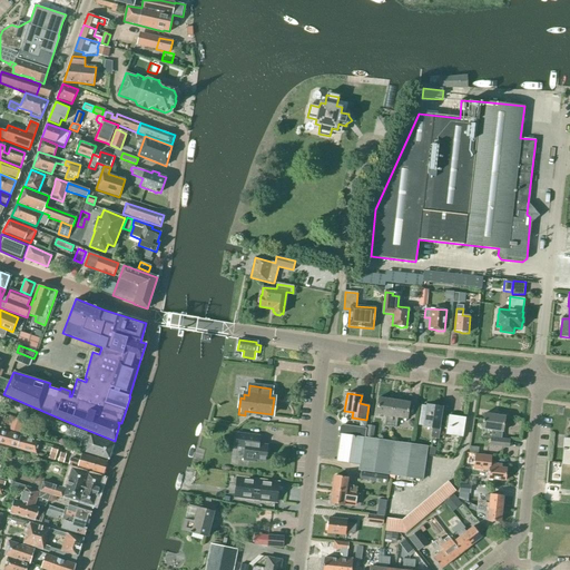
[(386,416),(384,425),(390,426),(394,400),(379,397),(376,414),(386,416)]
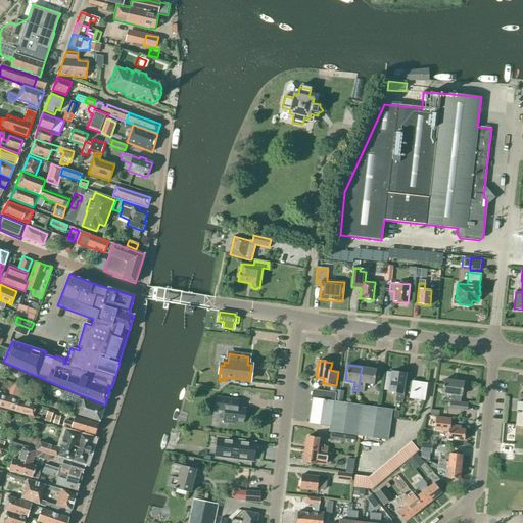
[(373,384),(376,369),(362,367),(358,391),(363,392),(364,383),(373,384)]
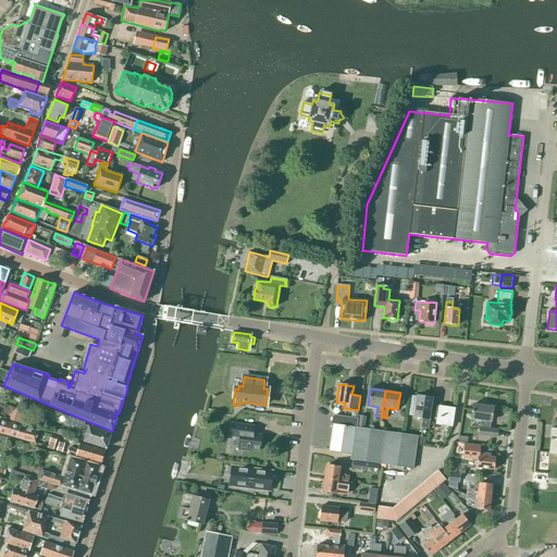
[(429,429),(431,416),(432,407),(431,407),(432,398),(417,396),(417,397),(412,396),(409,416),(413,417),(422,418),(421,428),(429,429)]
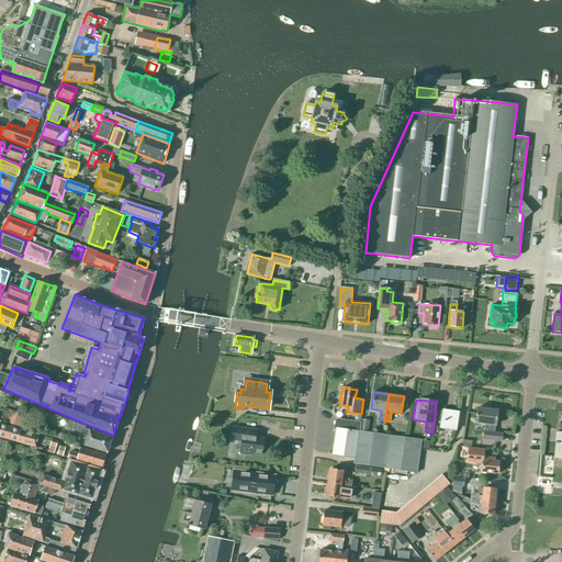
[(478,408),(475,423),(490,424),(487,428),(484,428),(483,439),(502,441),(502,434),(494,433),(495,425),(498,411),(478,408)]
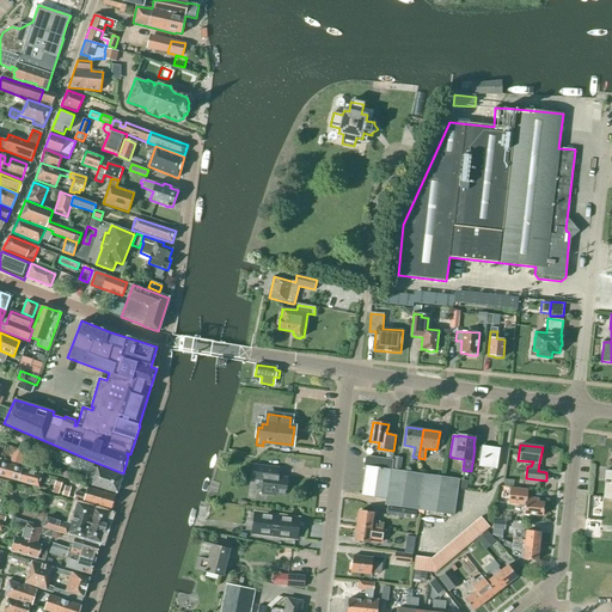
[(482,446),(482,448),(475,447),(473,457),(481,458),(479,466),(496,469),(500,448),(482,446)]
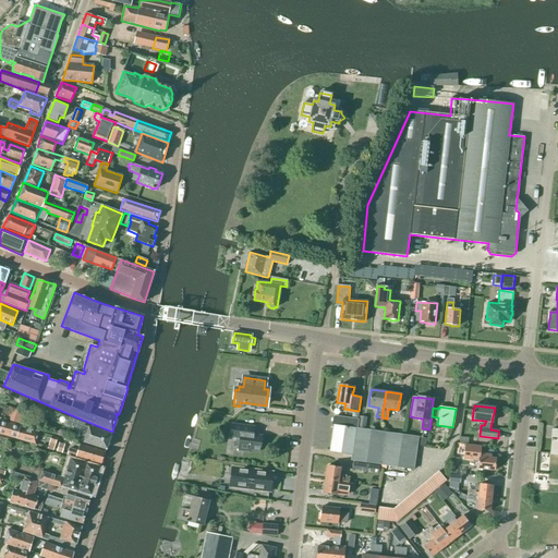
[(24,413),(16,411),(13,423),(21,425),(24,413)]
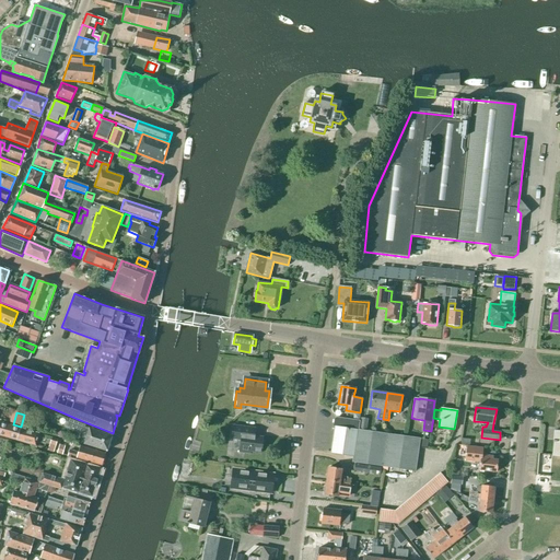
[(88,432),(83,444),(106,452),(112,435),(84,428),(85,426),(68,418),(66,422),(68,422),(67,426),(81,431),(81,429),(88,432)]
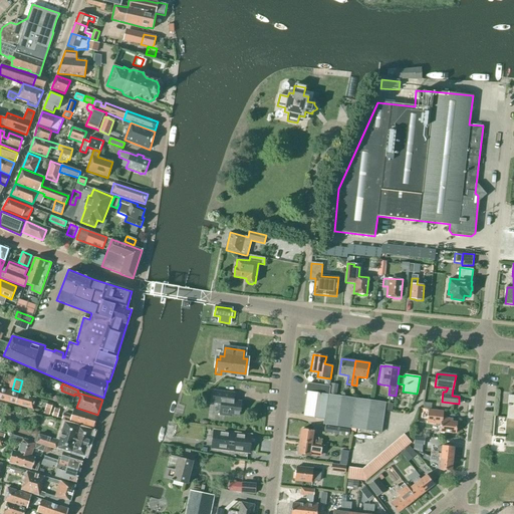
[(380,433),(386,403),(328,395),(329,387),(308,383),(306,384),(306,391),(307,393),(303,416),(324,419),(323,425),(380,433)]
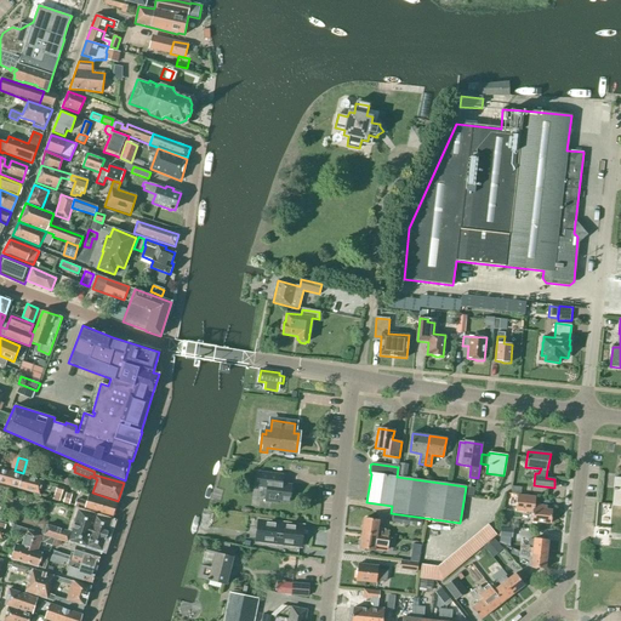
[(20,483),(22,474),(16,473),(0,467),(0,483),(9,485),(18,489),(20,483)]
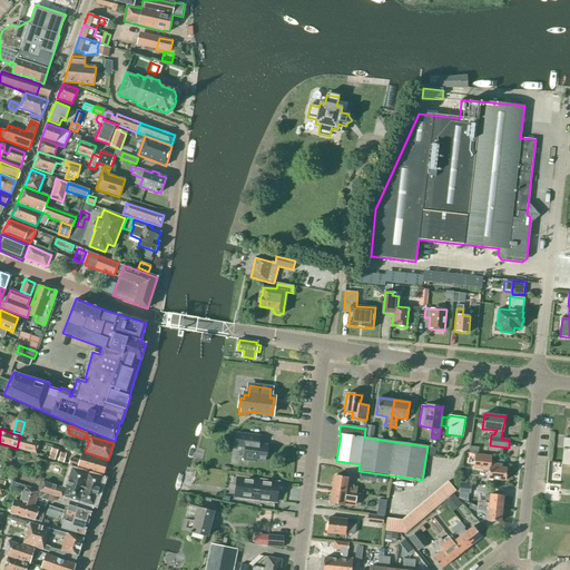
[(255,460),(266,461),(267,445),(259,444),(261,436),(237,433),(235,446),(245,448),(243,461),(255,462),(255,460)]
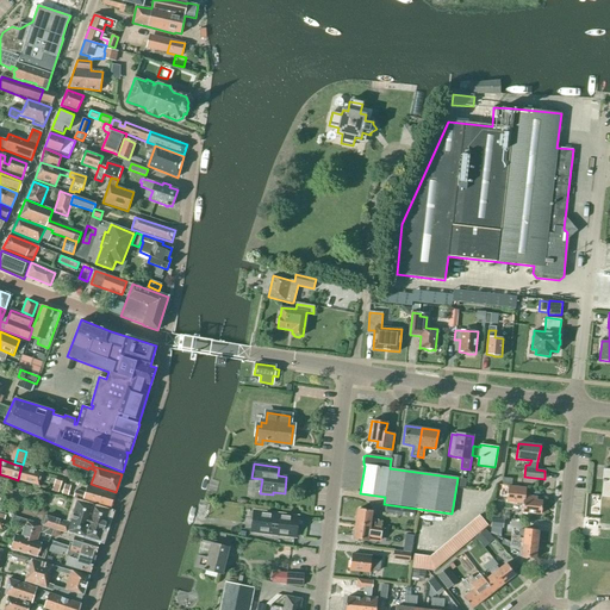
[(22,466),(19,474),(18,480),(38,486),(42,472),(22,466)]
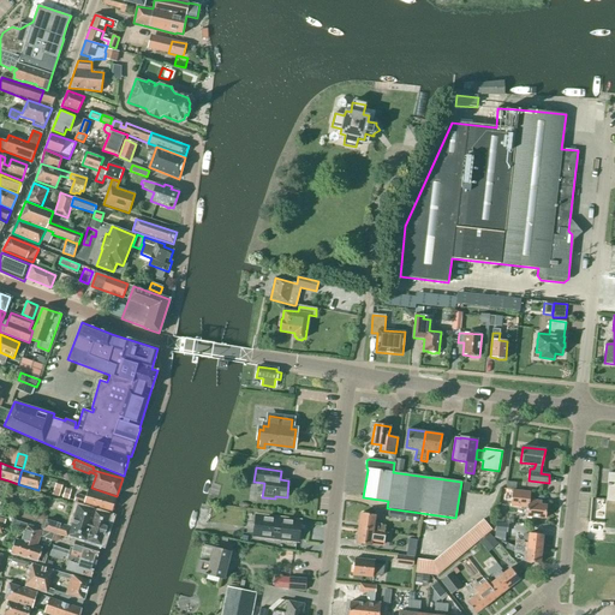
[(64,482),(57,481),(52,494),(59,496),(64,482)]
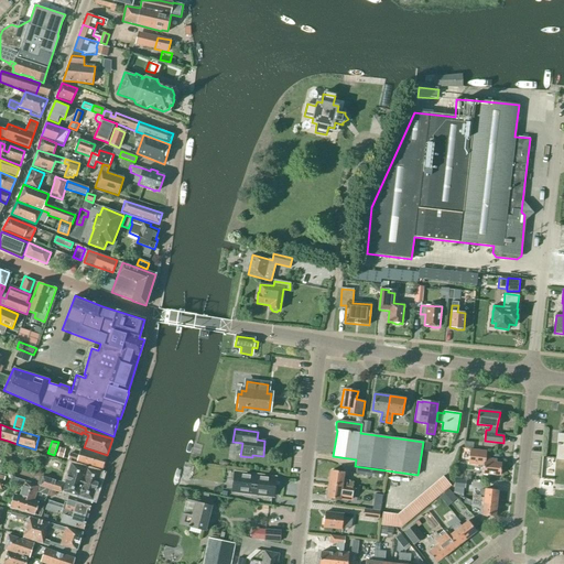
[(106,459),(106,458),(106,457),(80,449),(79,456),(71,454),(68,459),(77,462),(102,469),(104,464),(105,464),(106,459)]
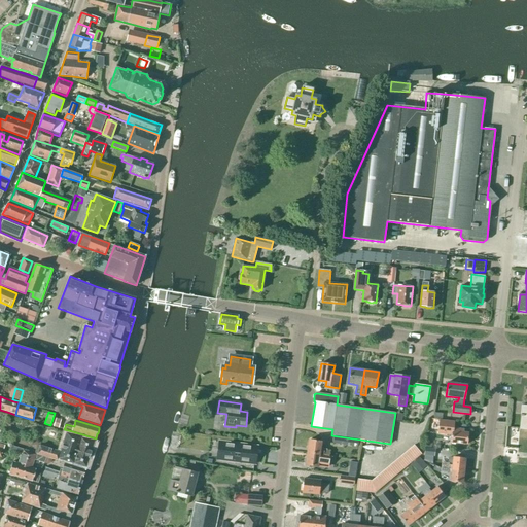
[(468,433),(462,432),(462,429),(453,428),(454,421),(440,420),(438,434),(452,435),(451,443),(466,445),(468,433)]
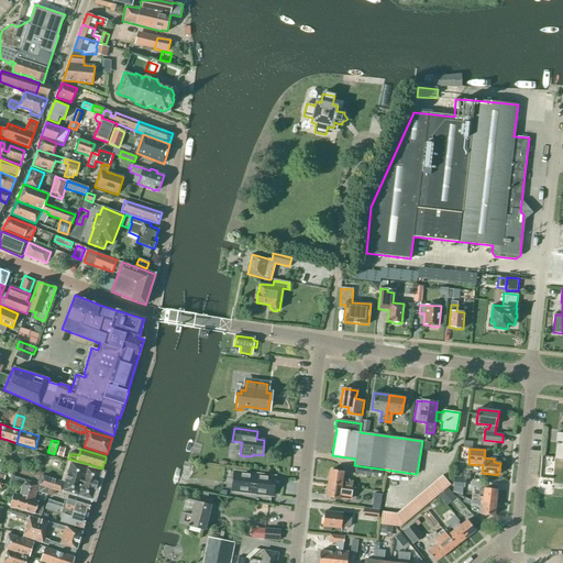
[(91,499),(92,499),(101,473),(72,463),(65,483),(43,476),(40,485),(63,492),(63,490),(85,497),(91,499)]
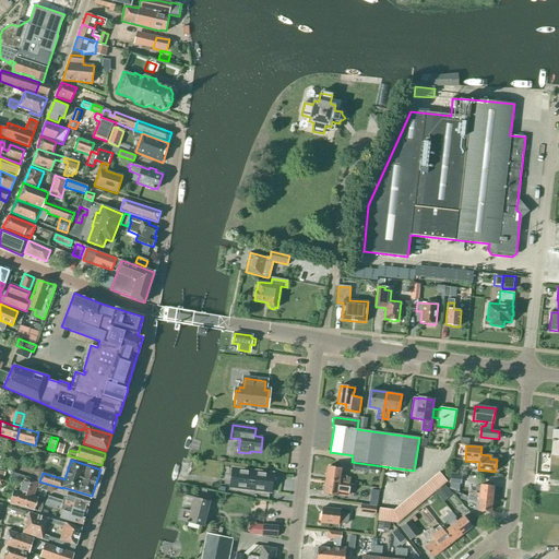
[(353,471),(379,474),(380,467),(354,463),(353,471)]
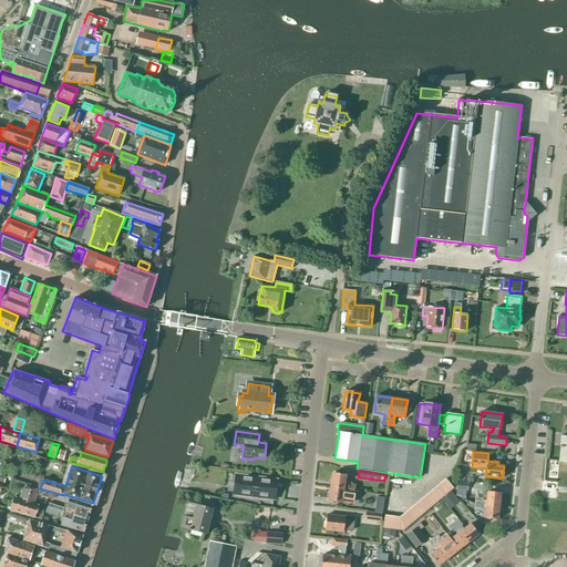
[(277,491),(278,480),(235,474),(235,476),(233,476),(233,484),(234,484),(233,495),(275,501),(276,498),(277,500),(278,492),(277,491)]
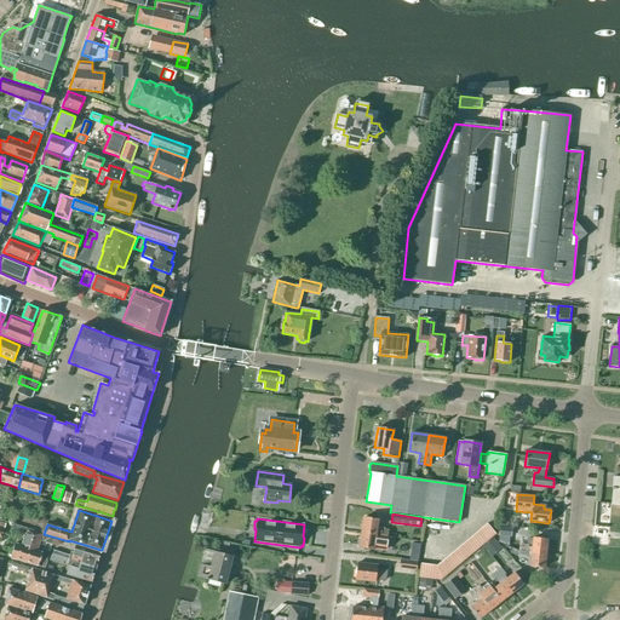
[(379,520),(363,518),(362,533),(388,537),(388,535),(388,530),(384,529),(378,528),(379,520)]
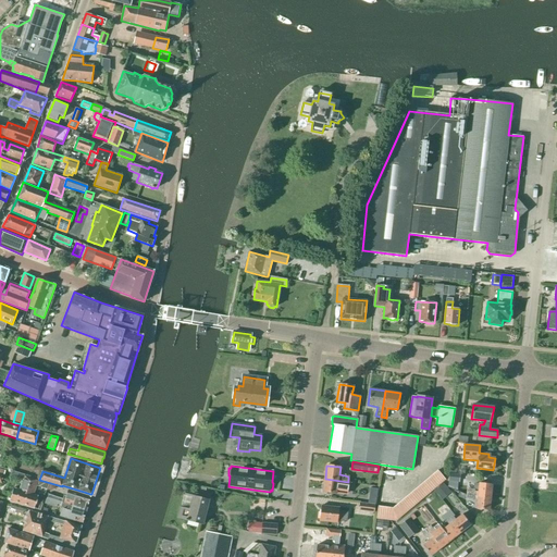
[(446,480),(438,470),(393,508),(379,506),(378,519),(388,520),(396,521),(434,491),(443,483),(446,480)]
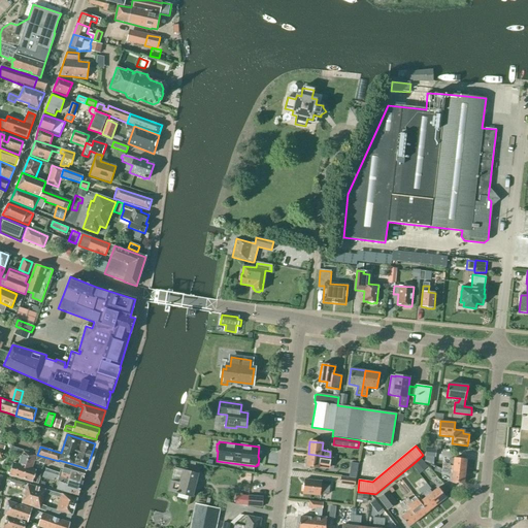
[(12,462),(9,475),(22,479),(29,454),(23,452),(23,451),(11,447),(9,451),(22,455),(19,464),(12,462)]
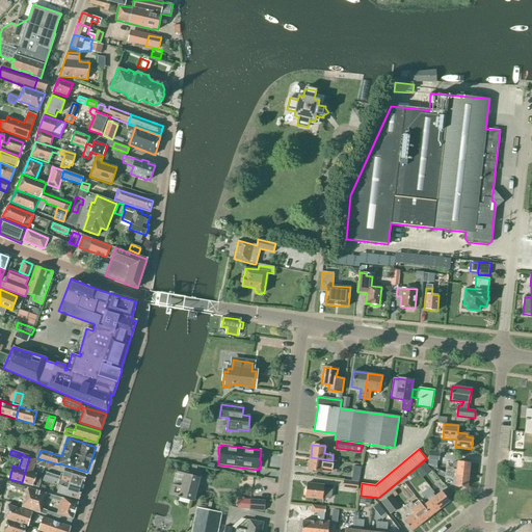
[(36,458),(35,459),(29,457),(22,482),(32,485),(36,473),(32,472),(34,463),(45,467),(47,461),(36,458)]
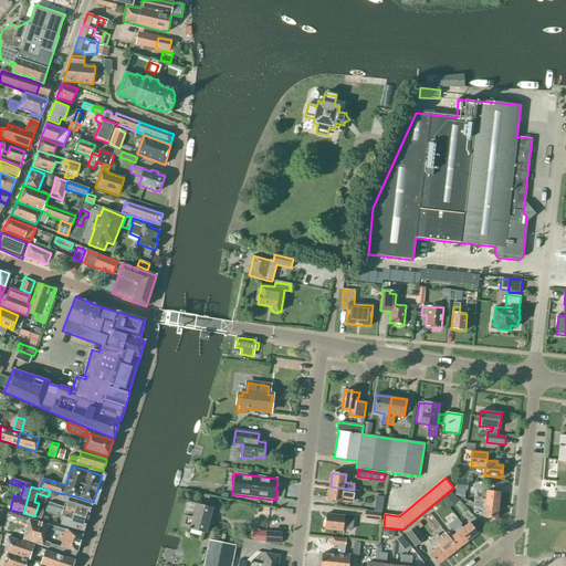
[(354,489),(354,490),(331,486),(328,500),(342,502),(342,501),(353,502),(354,495),(359,496),(360,490),(354,489)]
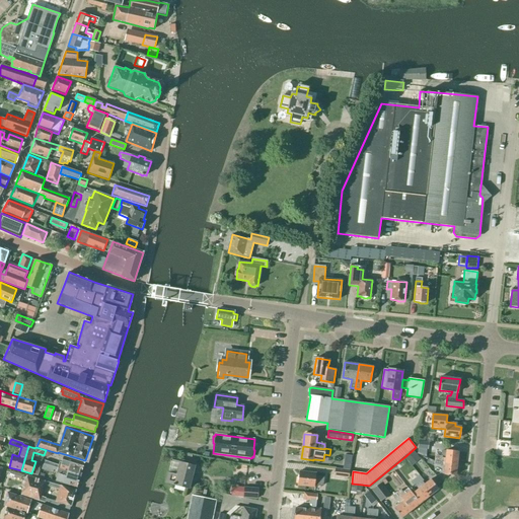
[(413,450),(404,457),(405,458),(412,466),(420,459),(414,451),(413,450)]
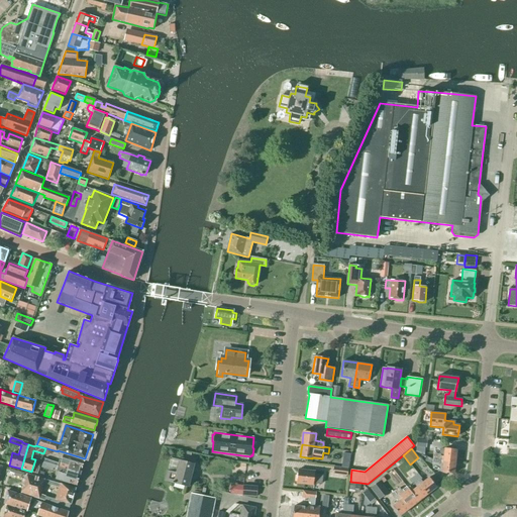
[(433,454),(433,459),(455,461),(456,450),(444,448),(443,456),(440,456),(440,454),(433,454)]
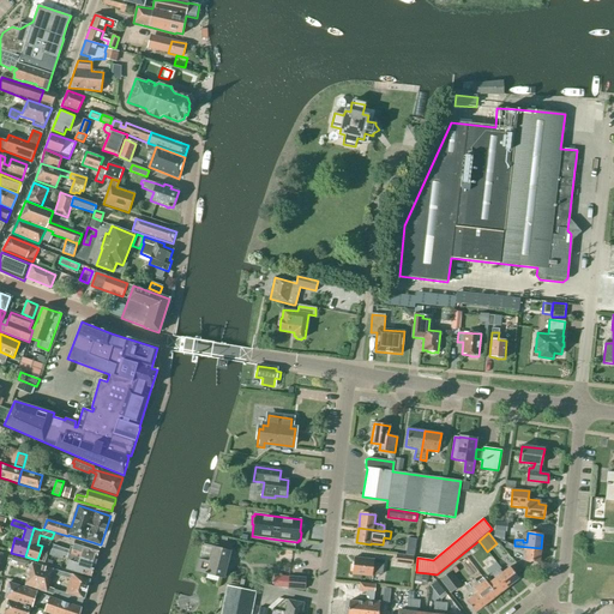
[(408,537),(407,547),(415,548),(416,539),(408,537)]
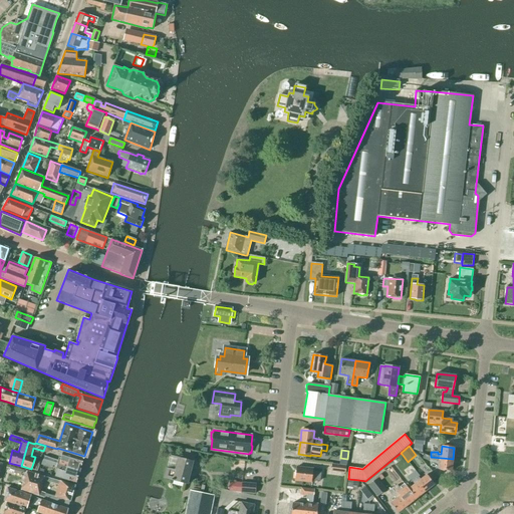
[(60,459),(58,458),(57,464),(79,471),(83,459),(62,452),(60,459)]
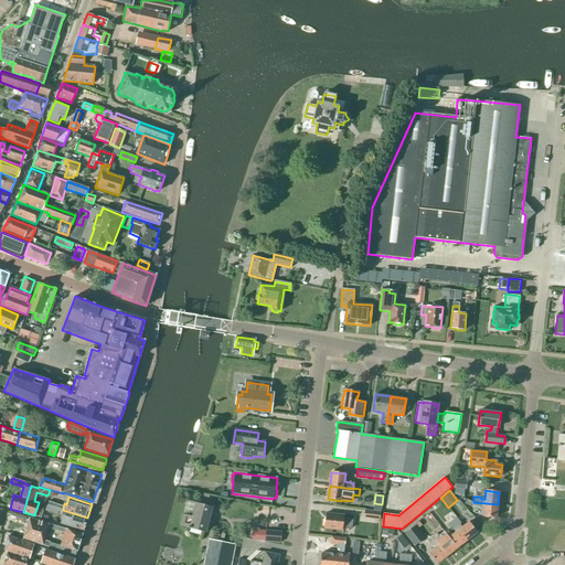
[(497,518),(498,504),(473,502),(472,508),(480,508),(480,507),(483,507),(482,516),(497,518)]
